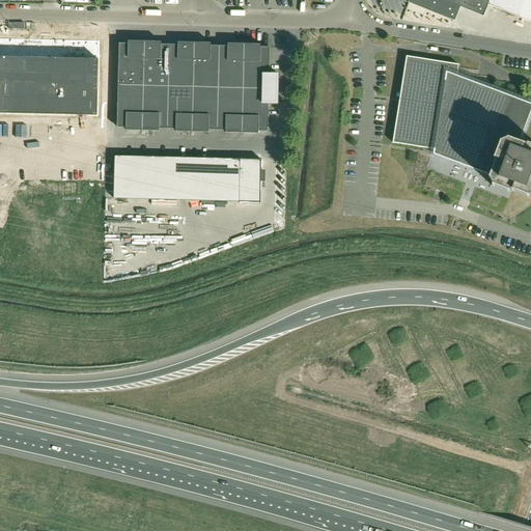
[(530,0),(409,0),(408,3),(455,22),(460,7),(483,17),(488,5),(530,22),(530,0)]
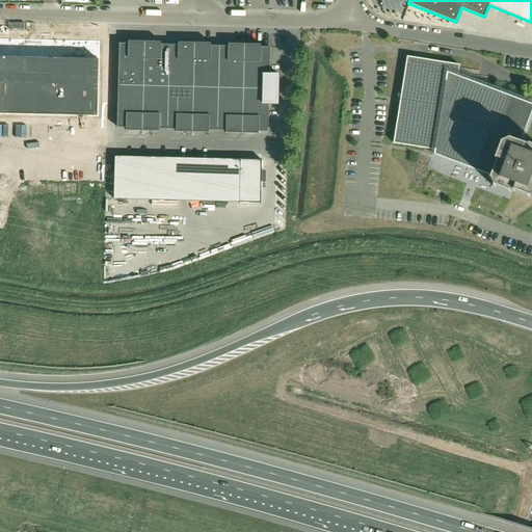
[(0,113),(46,115),(47,40),(0,38),(0,113)]
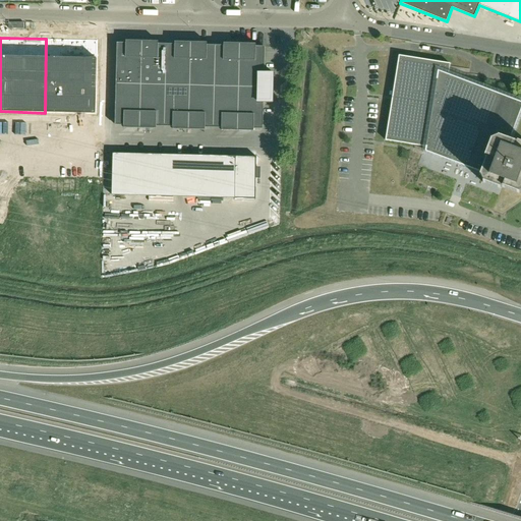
[(46,39),(45,113),(96,114),(97,59),(98,40),(46,39)]
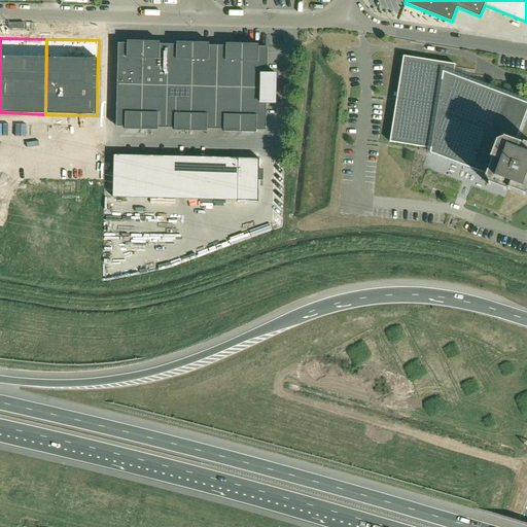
[(207,129),(208,129),(224,130),(224,132),(256,133),(256,130),(266,131),(267,104),(276,104),(277,74),(267,74),(268,47),(258,47),(258,44),(226,43),(226,46),(209,46),(209,43),(177,42),(177,45),(160,44),(160,42),(128,41),(128,44),(118,44),(116,127),(126,127),(126,130),(157,131),(157,128),(175,128),(175,131),(207,132),(207,129)]
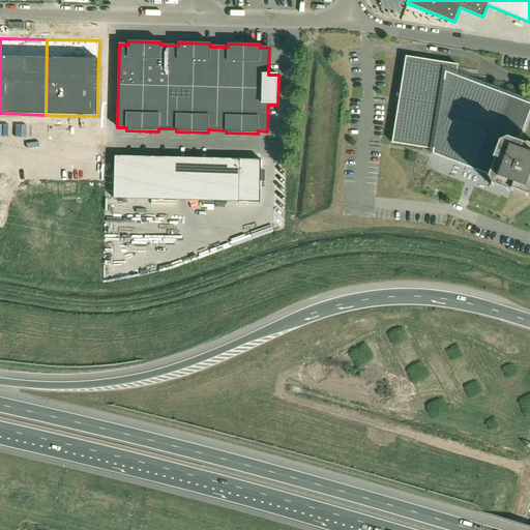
[(521,136),(529,112),(529,104),(455,76),(458,65),(407,57),(392,143),(434,149),(433,154),(431,167),(423,185),(470,203),(481,173),(499,127),(521,136)]
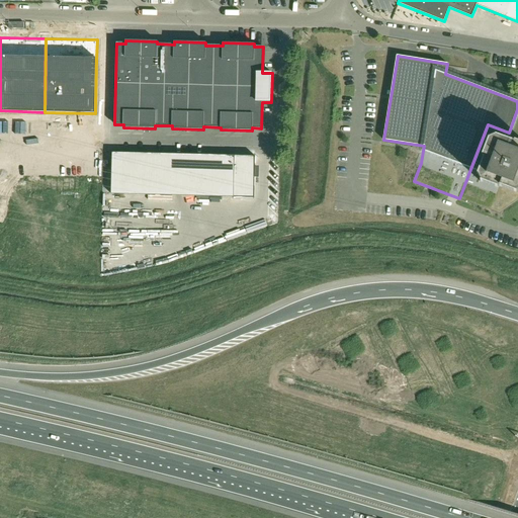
[(517,109),(509,133),(488,124),(470,169),(459,198),(500,213),(517,200),(517,109)]
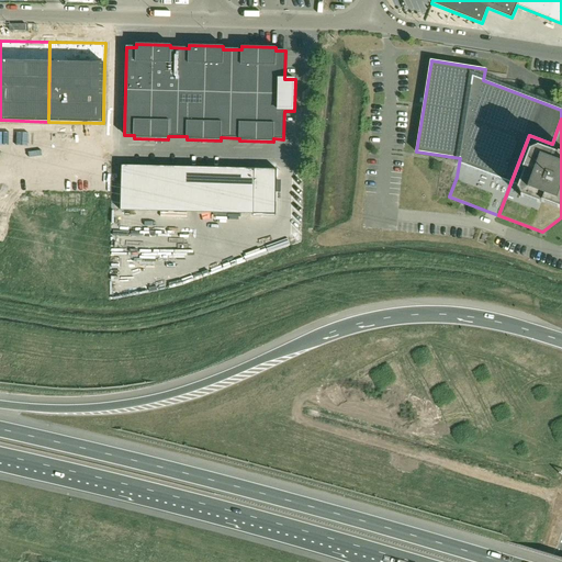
[(120,217),(274,222),(276,177),(121,172),(120,217)]
